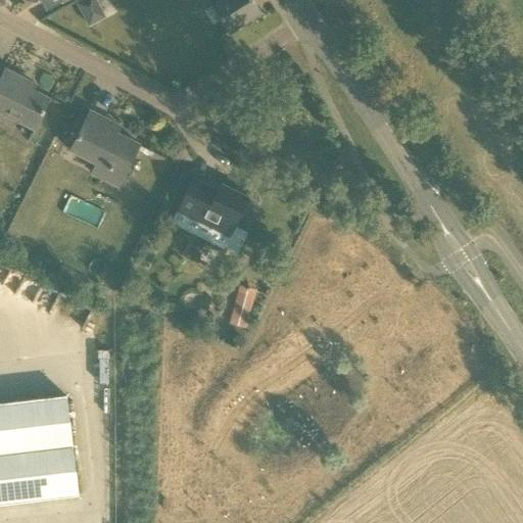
[(80,0),(76,3),(88,27),(100,19),(105,17),(96,0),(80,0)]
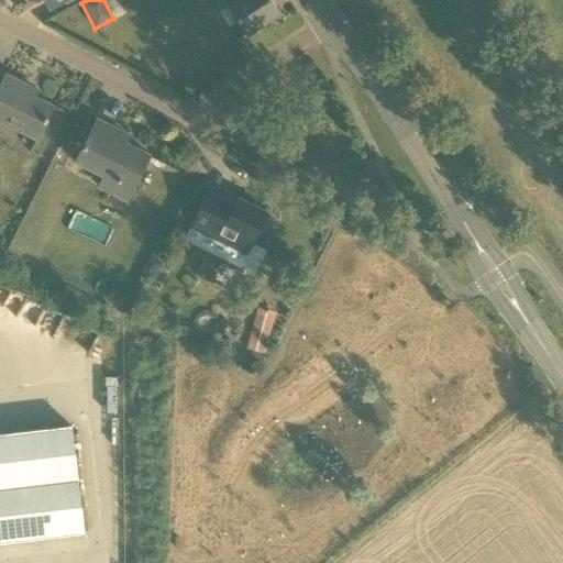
[(223,0),(247,35),(280,13),(271,0),(223,0)]
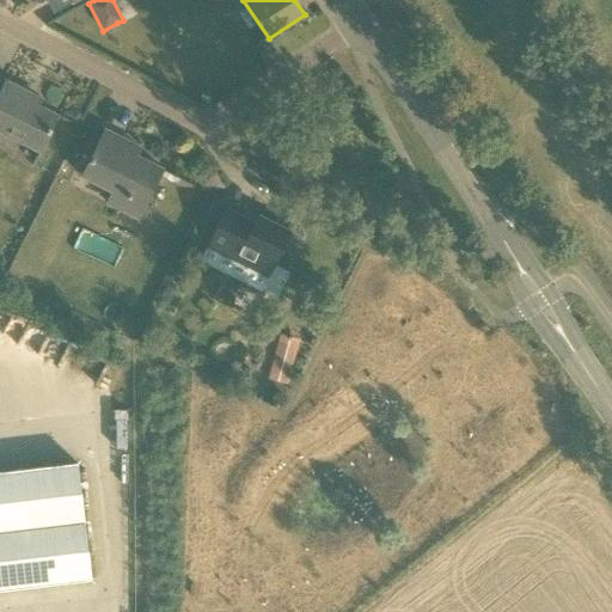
[(59,115),(23,98),(26,92),(6,81),(0,92),(0,129),(41,152),(59,115)]
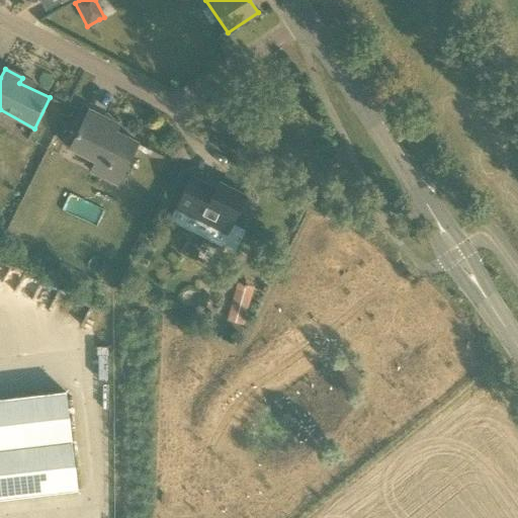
[(115,187),(139,144),(104,126),(107,119),(89,110),(71,148),(108,166),(101,180),(115,187)]
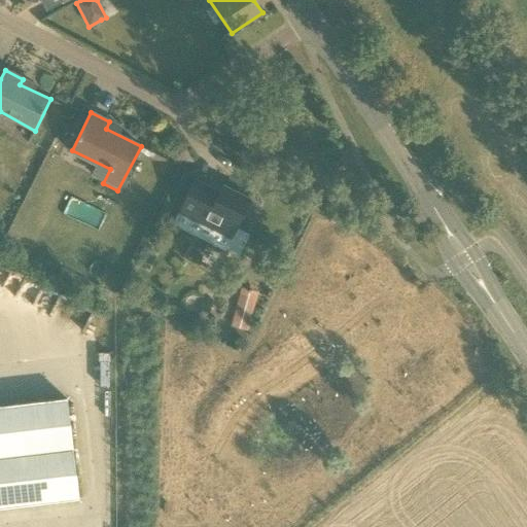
[(338,173),(346,168),(343,161),(334,165),(338,173)]
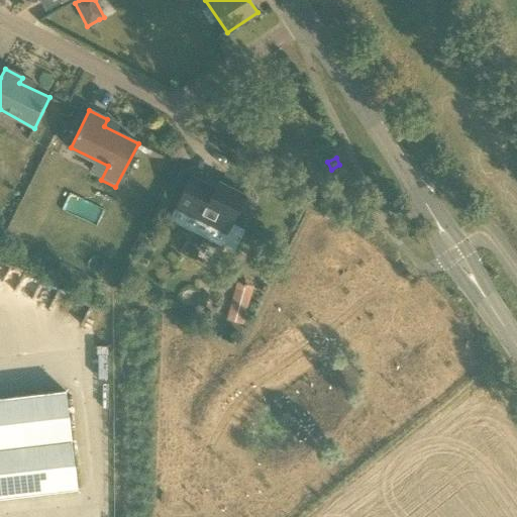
[(215,189),(191,177),(175,211),(188,217),(190,214),(200,219),(199,222),(208,227),(204,236),(234,250),(244,229),(233,224),(246,197),(218,183),(215,189)]
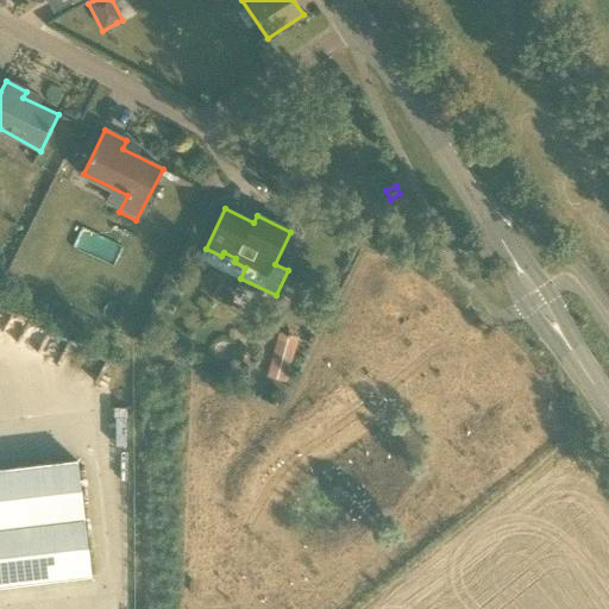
[(280,337),(270,371),(268,377),(287,382),(299,340),(280,337)]
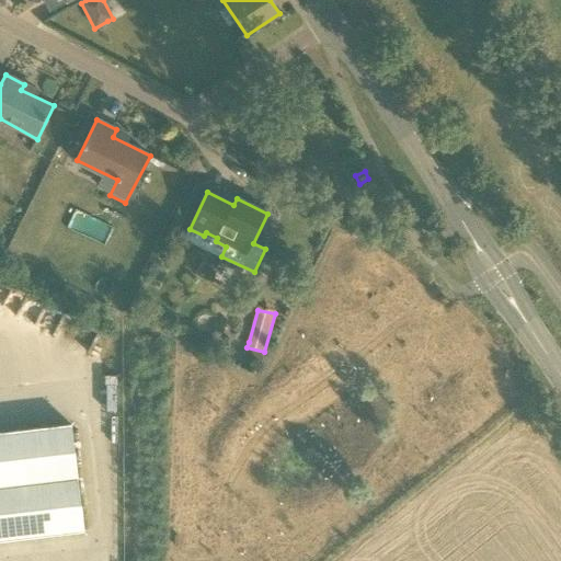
[(71,424),(0,432),(0,540),(83,531),(71,424)]
